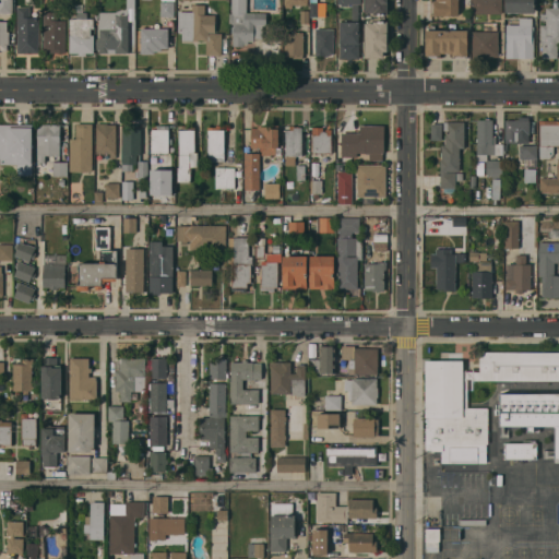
[(12,0),(13,12),(0,12),(0,0),(12,0)]
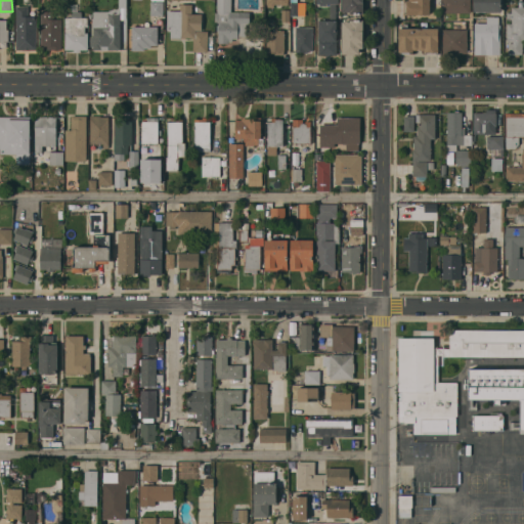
[(218,0),(231,0),(231,10),(230,10),(230,11),(250,11),(250,23),(246,23),(246,36),(238,36),(238,38),(233,38),(233,41),(228,41),(228,43),(219,43),(219,30),(217,30),(217,24),(219,25),(219,22),(218,22),(218,10),(218,0)]
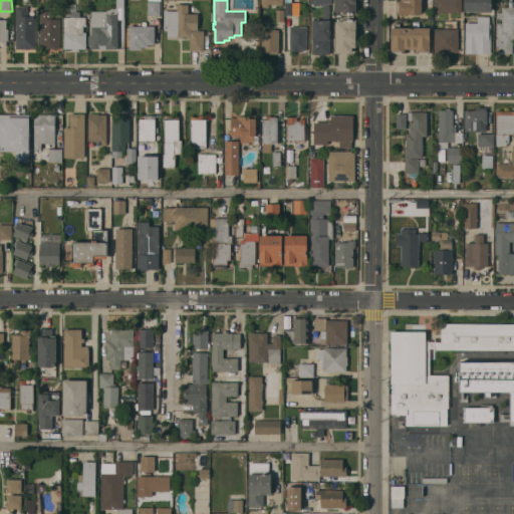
[(330,19),(330,53),(323,53),(323,54),(319,54),(319,53),(313,53),(313,19),(318,19),(318,17),(323,17),(323,3),(320,3),(320,5),(314,5),(314,3),(311,3),(311,0),(332,0),(332,3),(329,3),(329,19),(330,19)]
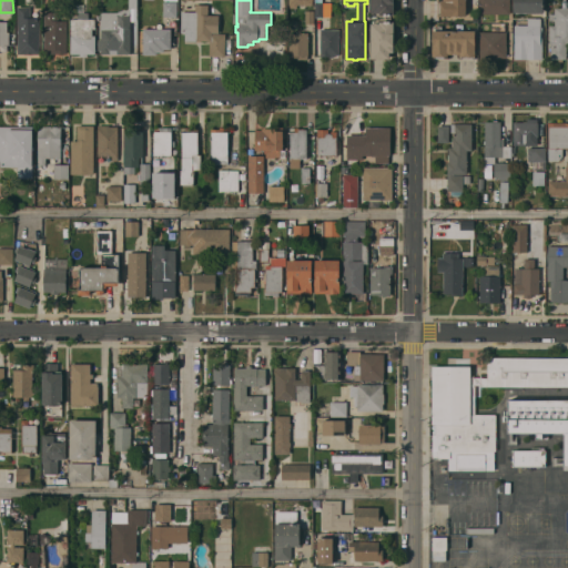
[(379,14),(379,12),(372,12),(372,0),(395,0),(395,14),(379,14)]
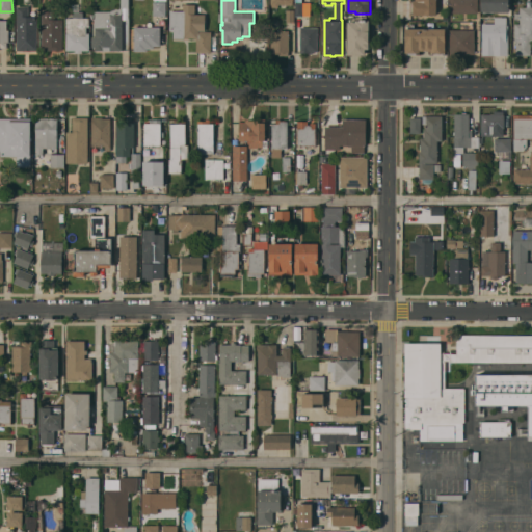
[(436,0),(436,15),(414,15),(414,14),(410,14),(410,0),(436,0)]
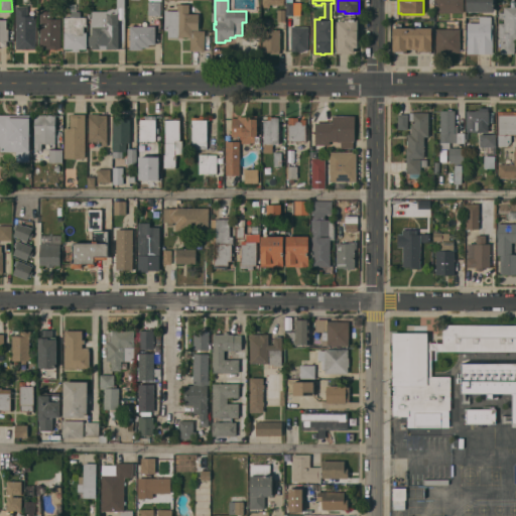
[(436,12),(436,0),(464,0),(464,12),(436,12)]
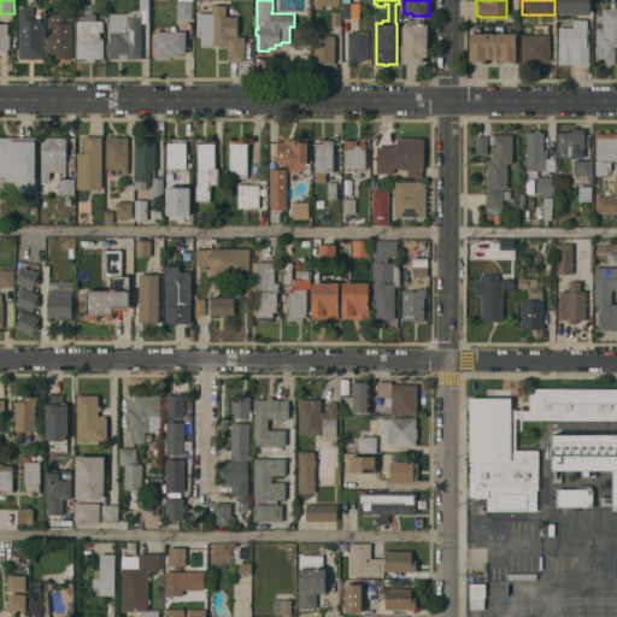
[(558,13),(558,0),(591,0),(591,13),(558,13)]
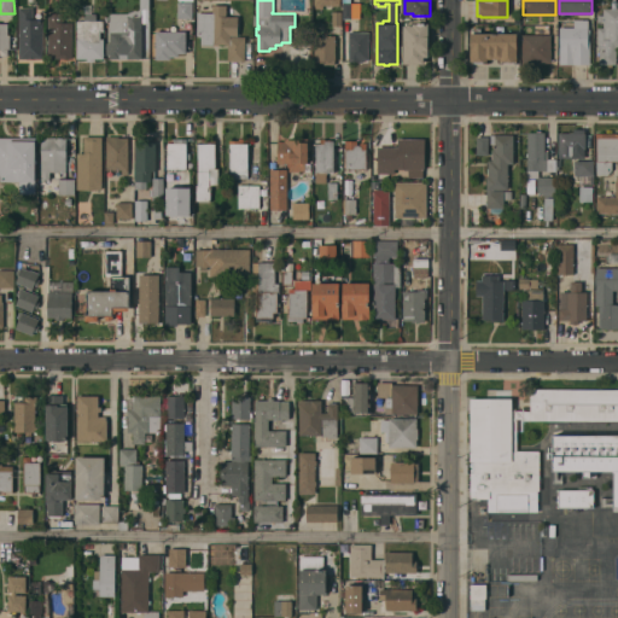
[(193,1),(193,17),(178,17),(178,1),(193,1)]
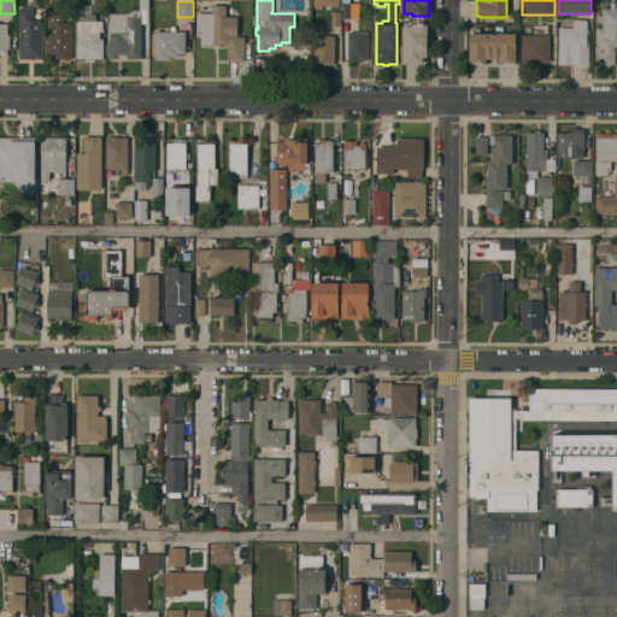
[(342,1),(359,3),(358,17),(351,17),(351,18),(342,18),(342,1)]
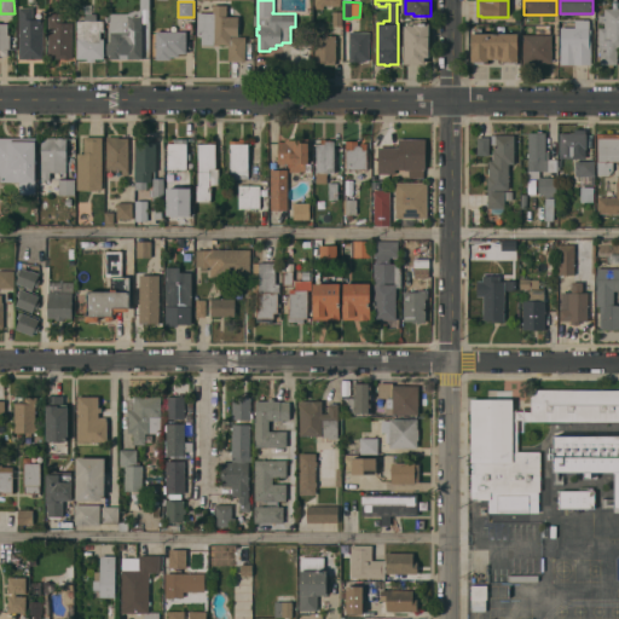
[(618,46),(618,64),(601,64),(601,46),(599,46),(599,27),(605,27),(605,22),(599,22),(599,15),(605,15),(605,7),(613,7),(613,1),(618,1),(618,46)]
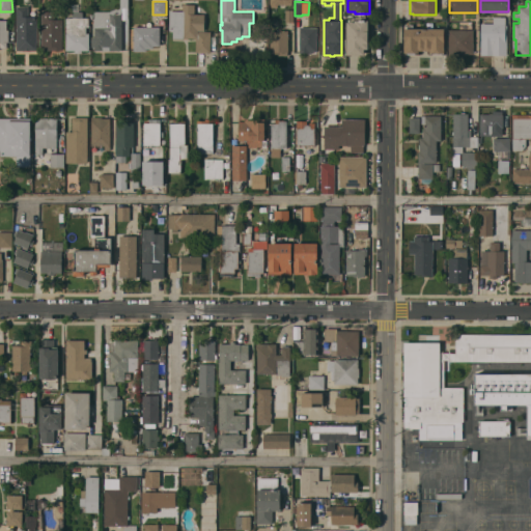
[(170,10),(183,10),(183,3),(195,4),(195,14),(205,14),(204,31),(211,31),(211,52),(196,51),(196,37),(188,37),(173,37),(173,30),(169,30),(170,10)]
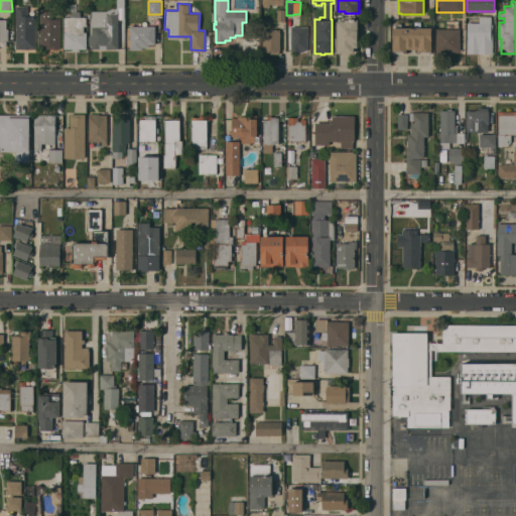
[(16,5),(27,5),(27,15),(36,15),(36,48),(16,48),(16,5)]
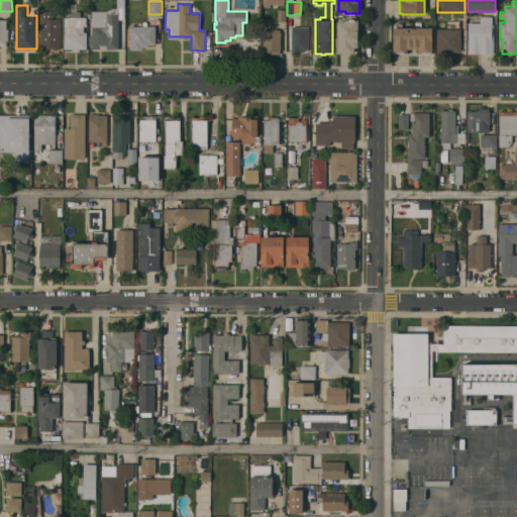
[(278,9),(286,9),(286,21),(278,21),(278,9)]
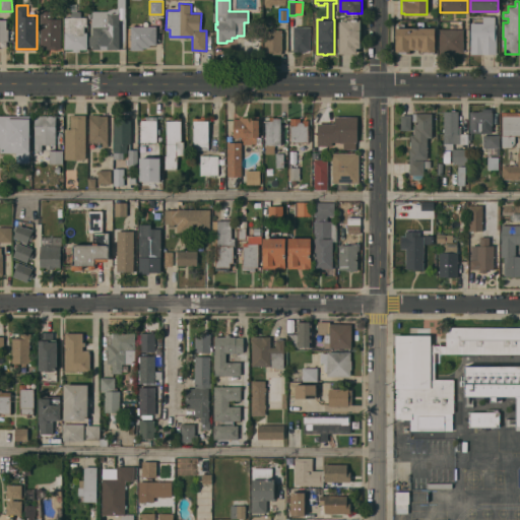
[(65,16),(71,16),(71,10),(81,10),(81,16),(87,16),(87,25),(84,25),(84,31),(87,31),(87,49),(79,49),(79,51),(73,51),(73,49),(65,49),(65,16)]
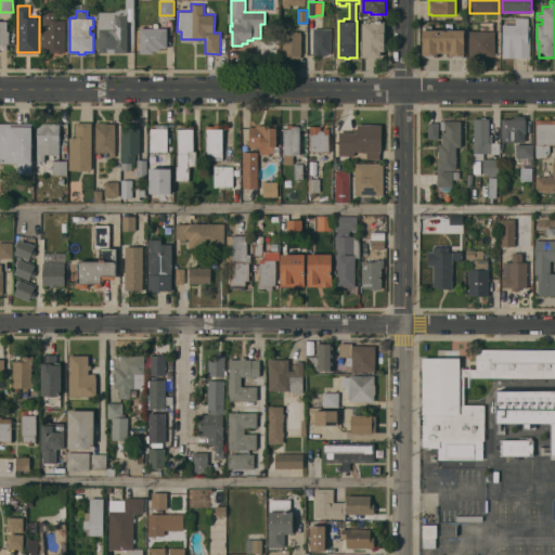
[(128,52),(99,52),(99,49),(95,49),(95,38),(99,38),(99,11),(115,11),(115,13),(128,13),(128,52)]
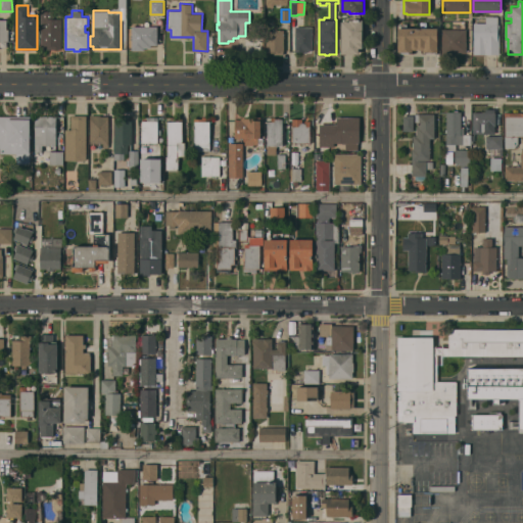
[(61,48),(47,48),(48,45),(42,45),(42,11),(56,11),(56,18),(61,18),(61,48)]
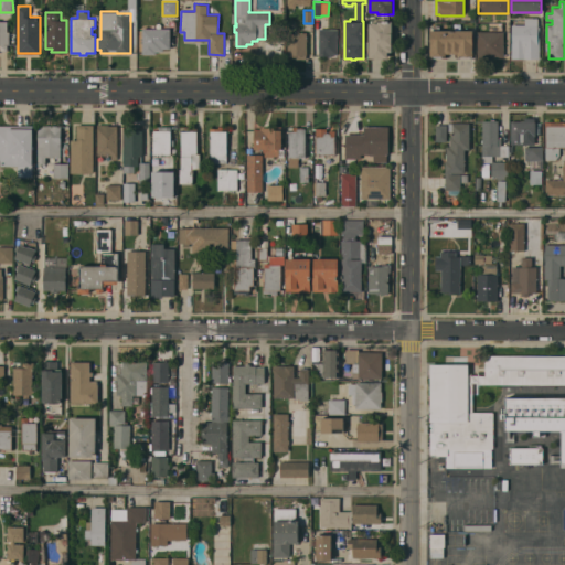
[(512,18),(539,18),(537,27),(540,27),(540,59),(512,59),(512,18)]
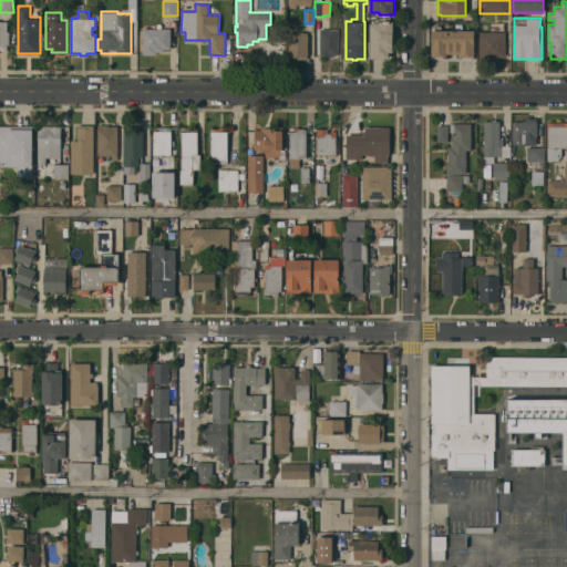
[(393,51),(389,51),(389,58),(370,58),(371,22),(379,22),(379,20),(393,21),(393,51)]
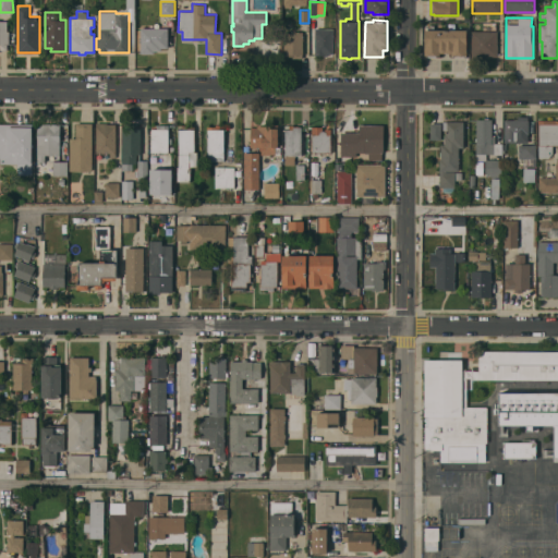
[(0,21),(7,21),(8,31),(9,31),(9,44),(8,44),(8,50),(0,50),(0,21)]
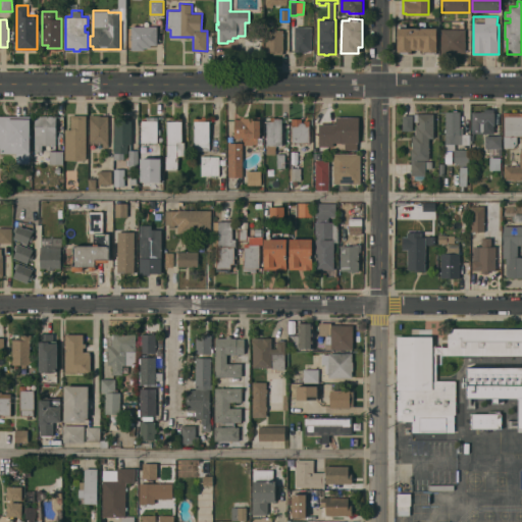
[(157,25),(157,44),(151,44),(151,47),(144,47),(144,49),(132,49),(132,25),(157,25)]
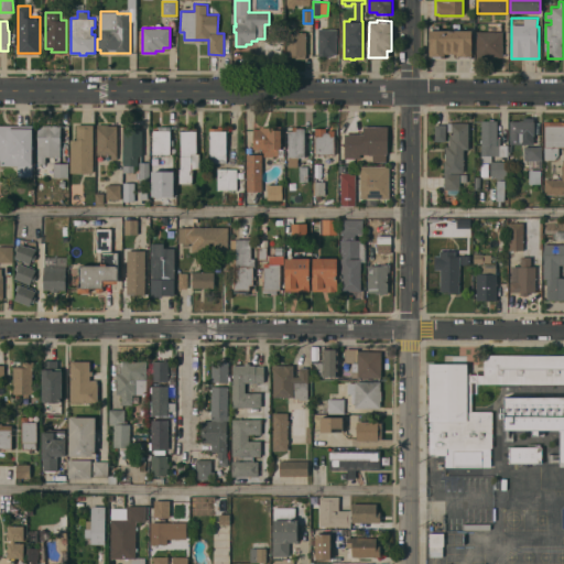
[(337,29),(336,53),(332,53),(332,56),(327,56),(327,55),(318,55),(320,29),(337,29)]
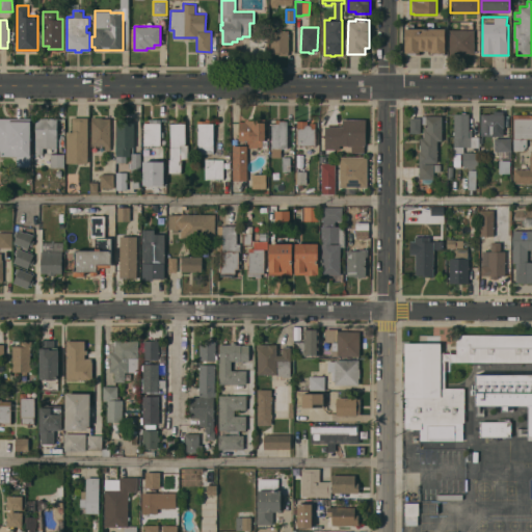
[(446,28),(446,52),(431,52),(431,50),(427,50),(426,49),(424,50),(420,50),(420,52),(418,52),(418,54),(406,53),(406,52),(406,28),(446,28)]
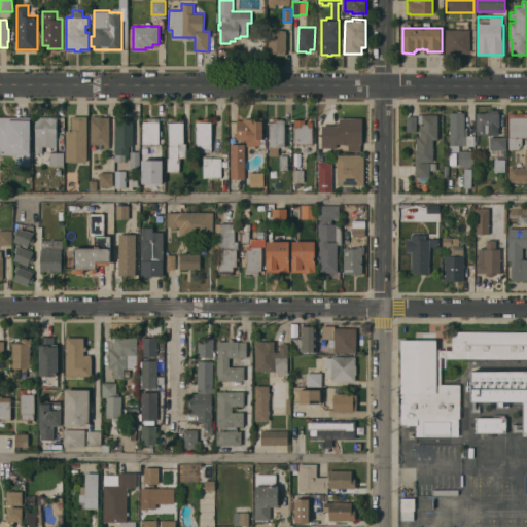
[(446,29),(469,29),(470,53),(461,53),(461,55),(446,55),(446,29)]
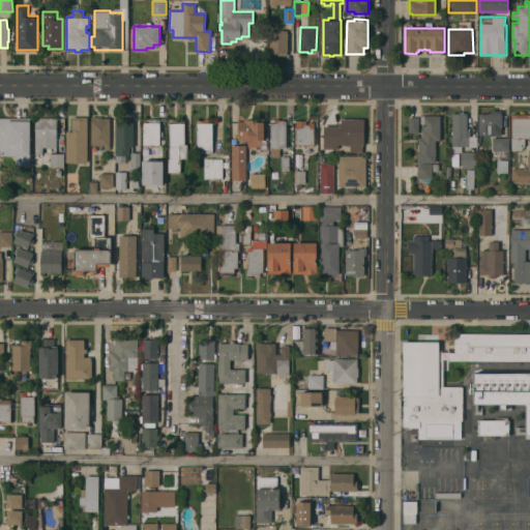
[(280,31),(280,30),(288,30),(288,34),(289,34),(289,38),(288,38),(288,51),(288,55),(278,55),(278,53),(270,53),(270,31),(280,31)]
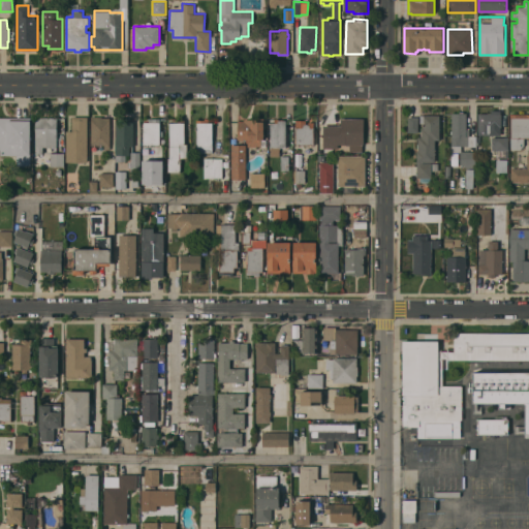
[(491,113),(491,110),(500,110),(500,114),(501,114),(501,126),(500,126),(500,129),(490,129),(490,135),(478,135),(478,113),(491,113)]
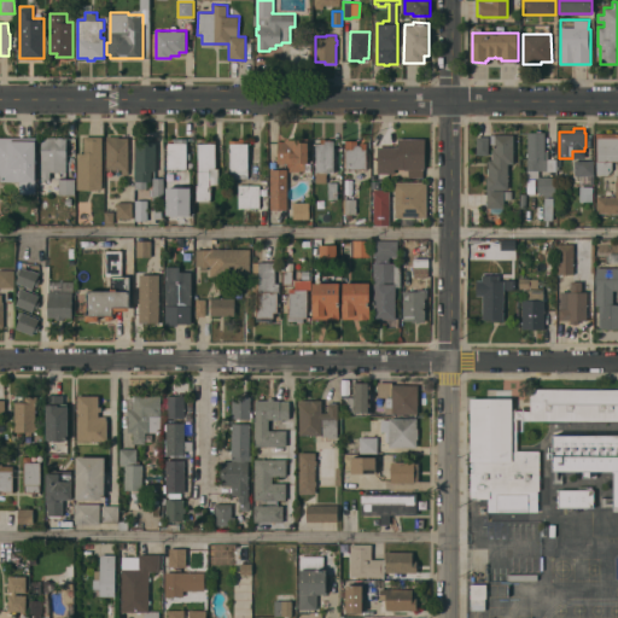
[(555,196),(544,196),(544,194),(542,194),(542,192),(538,192),(538,178),(528,178),(528,132),(537,132),(537,129),(541,129),(541,132),(544,132),(546,151),(548,151),(548,159),(547,159),(547,170),(538,170),(538,176),(555,176),(555,196)]
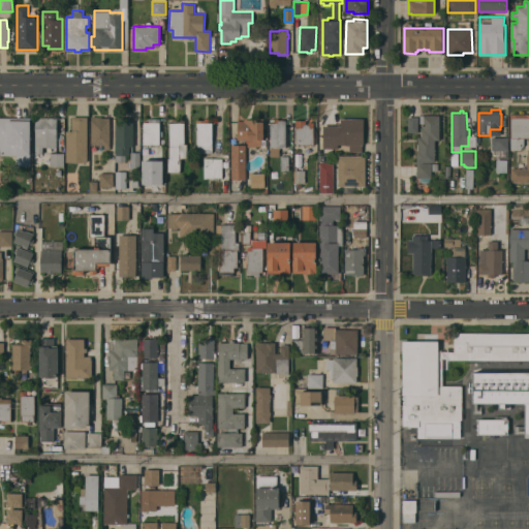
[(440,123),(441,123),(441,125),(440,126),(440,139),(435,139),(435,146),(437,145),(437,150),(435,150),(435,161),(423,161),(423,162),(432,162),(432,178),(430,178),(430,181),(430,182),(421,182),(421,181),(421,177),(416,177),(416,150),(418,150),(418,136),(422,136),(422,127),(423,127),(423,124),(418,124),(418,131),(408,132),(408,117),(423,116),(423,115),(440,115),(440,123)]
